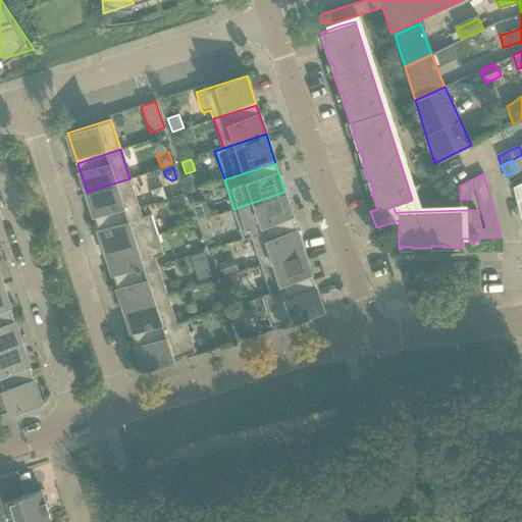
[(87,192),(96,221),(139,207),(129,178),(87,192)]
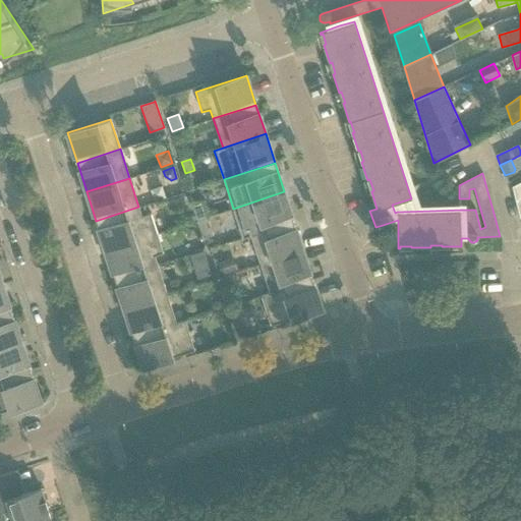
[(520,180),(512,185),(515,199),(520,196),(520,180)]
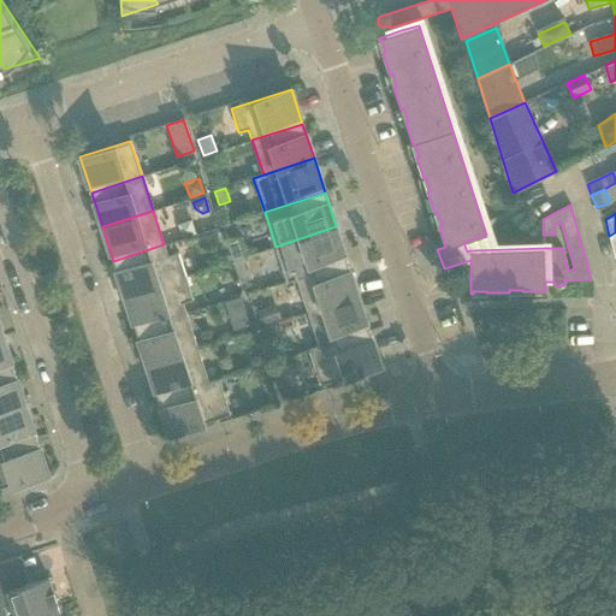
[(276,247),(286,280),(296,278),(348,261),(336,226),(276,247)]
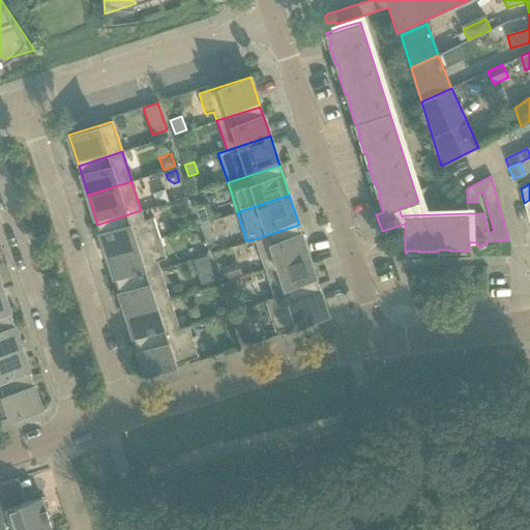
[(195,209),(200,224),(211,221),(206,205),(195,209)]
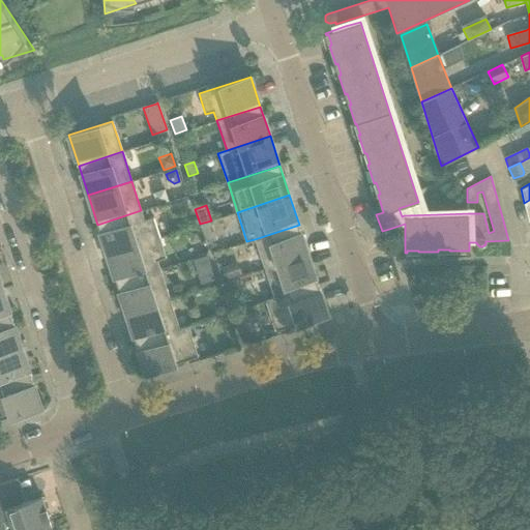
[(97,225),(107,254),(159,237),(152,217),(144,219),(141,210),(97,225)]
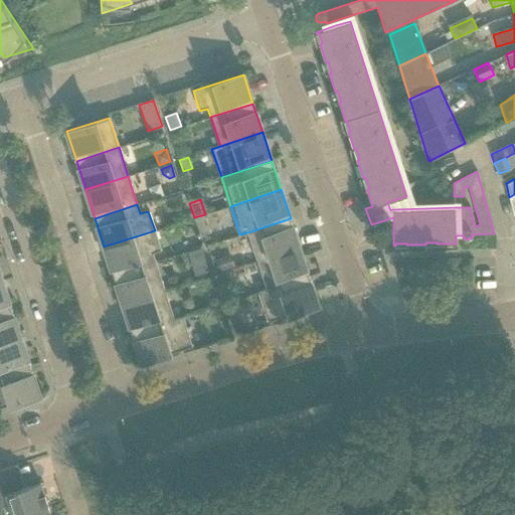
[(205,215),(195,218),(200,235),(210,232),(205,215)]
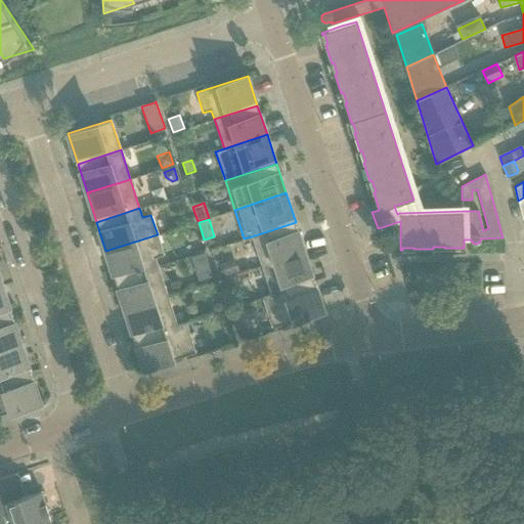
[(252,236),(262,265),(305,252),(296,222),(252,236)]
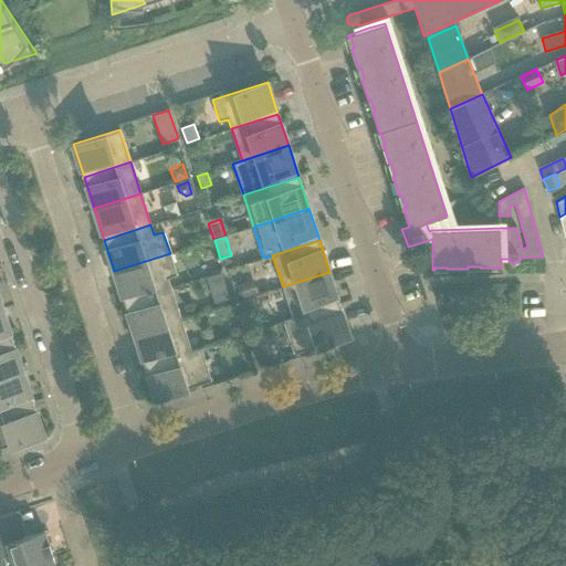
[(212,242),(201,247),(205,258),(216,253),(212,242)]
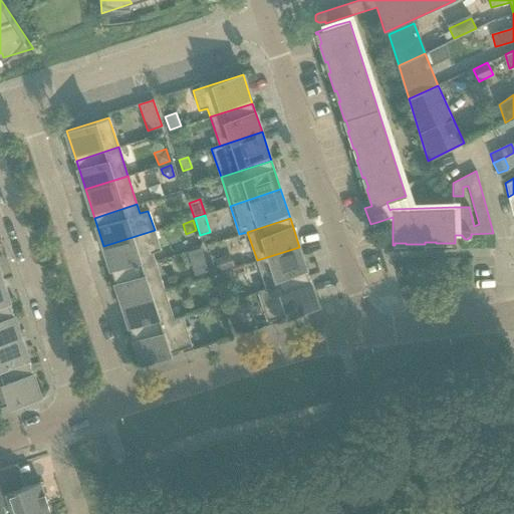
[(103,246),(113,275),(156,261),(153,252),(161,250),(155,230),(103,246)]
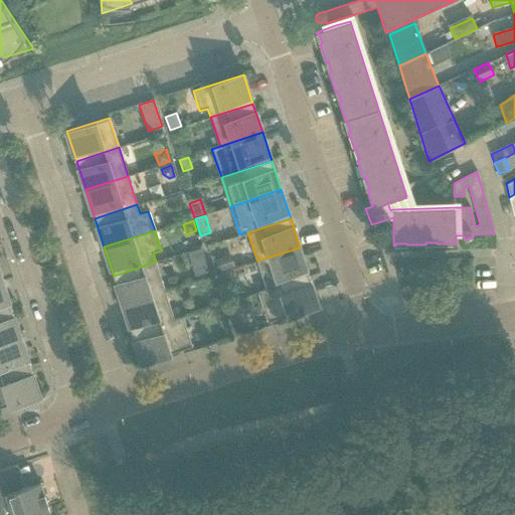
[(258,261),(267,290),(309,276),(300,247),(258,261)]
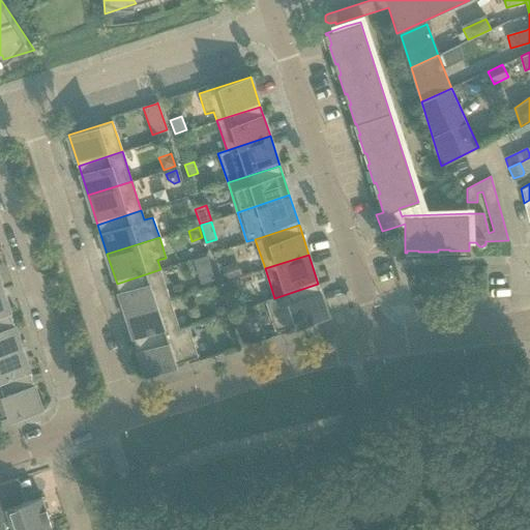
[(233,263),(222,266),(227,281),(238,276),(233,263)]
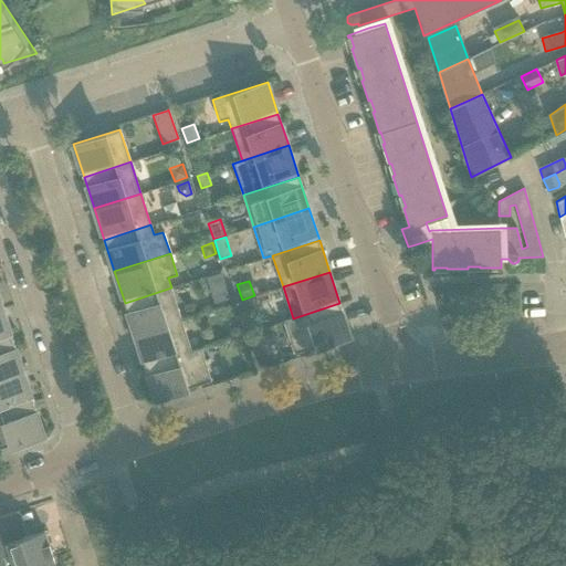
[(125,303),(135,335),(181,320),(171,287),(125,303)]
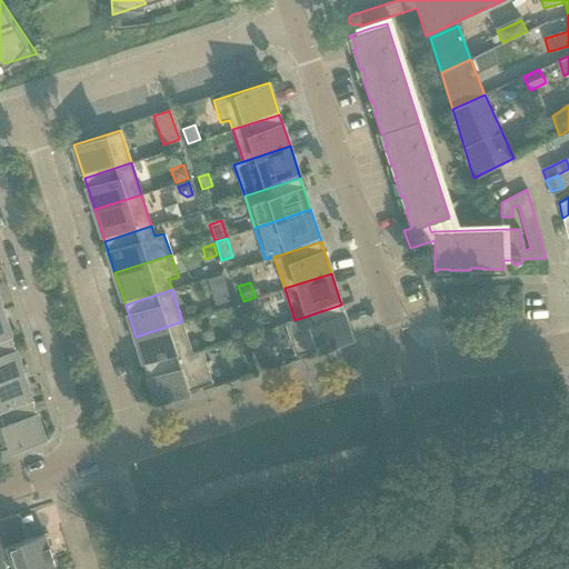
[(253,298),(243,301),(247,310),(257,307),(253,298)]
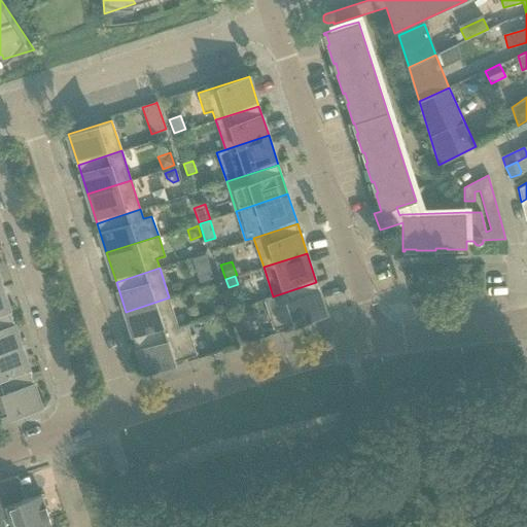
[(273,296),(265,299),(274,329),(326,312),(316,282),(273,296)]
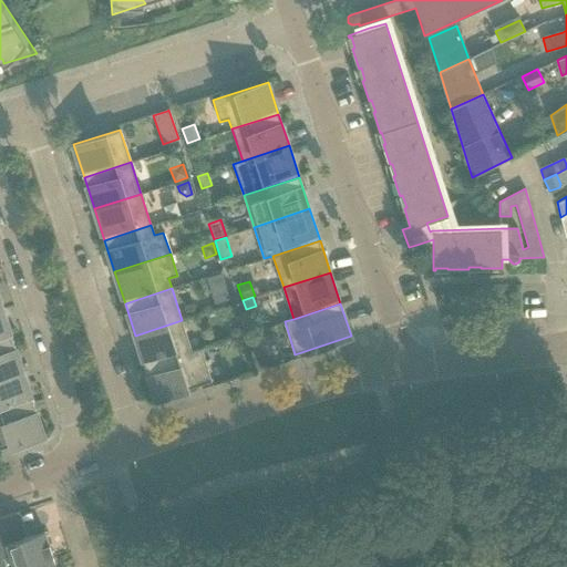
[(232,305),(218,309),(222,318),(235,313),(232,305)]
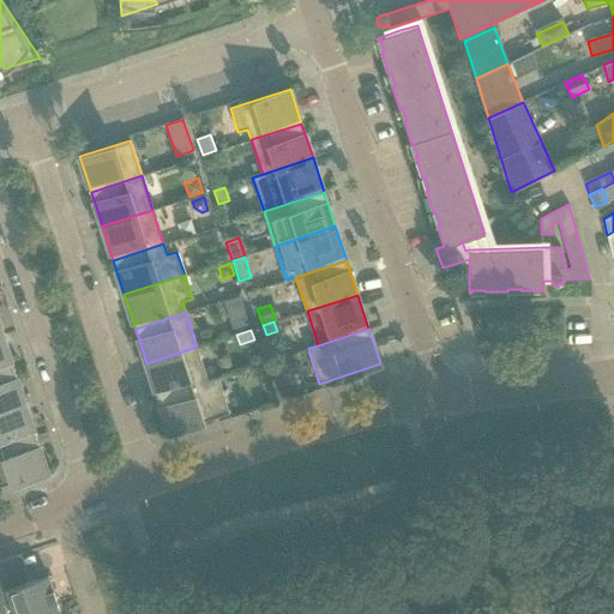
[(0,372),(14,368),(4,333),(0,335),(0,372)]
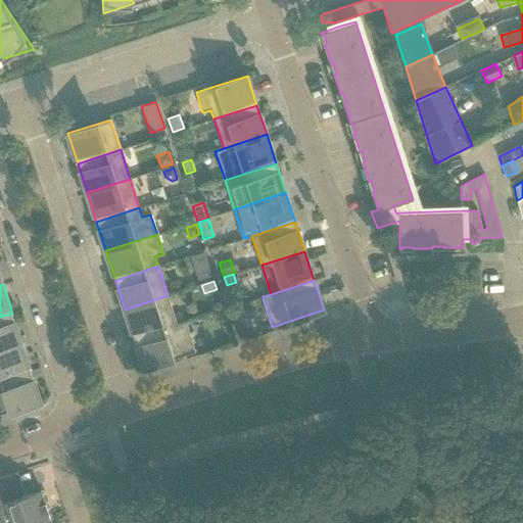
[(125,310),(134,338),(177,324),(168,295),(125,310)]
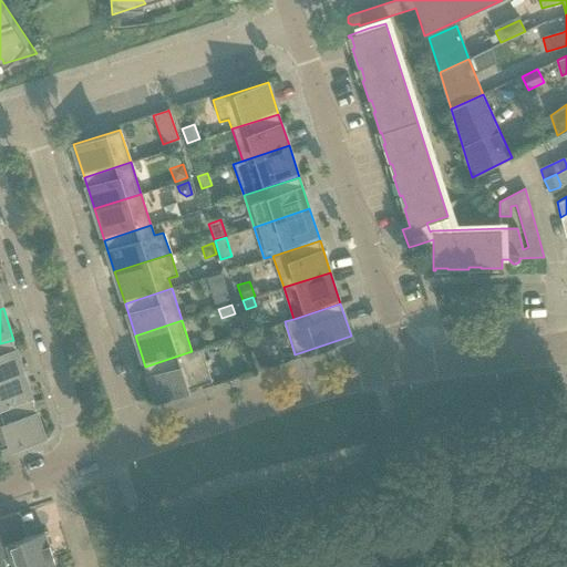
[(0,379),(23,371),(13,340),(0,343),(0,379)]
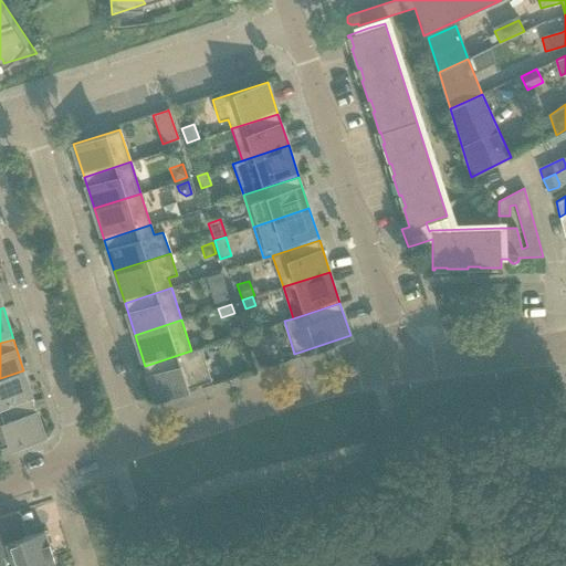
[(191,350),(145,366),(156,398),(211,380),(200,348),(191,350)]
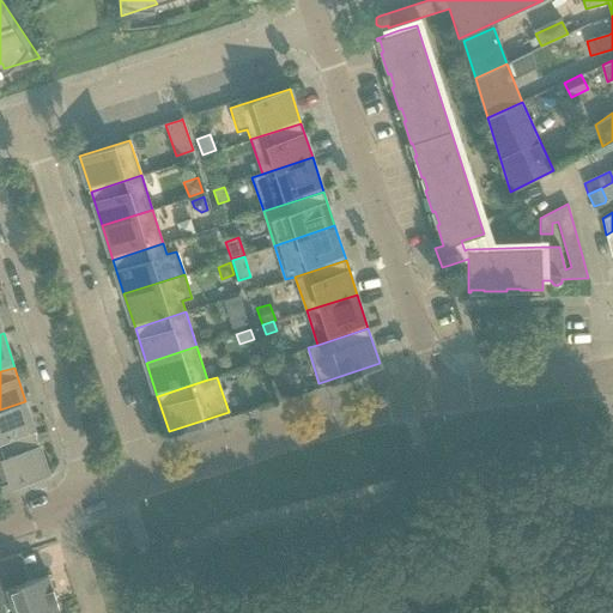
[(290,386),(278,389),(281,400),(293,396),(290,386)]
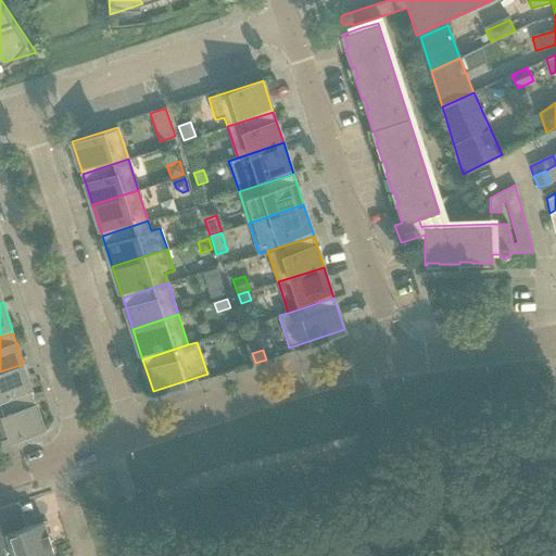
[(0,405),(33,395),(23,364),(0,371),(0,405)]
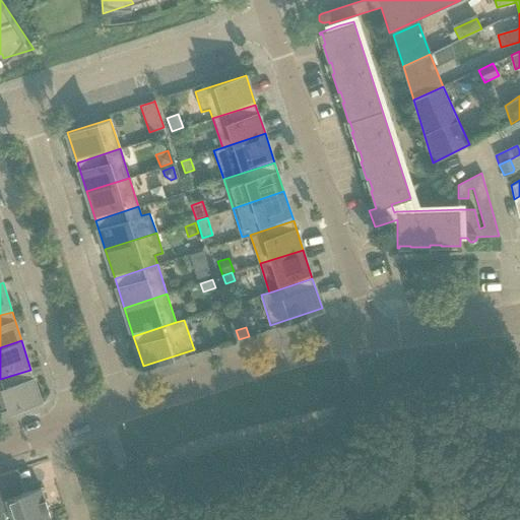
[(30,370),(0,379),(0,412),(41,399),(30,370)]
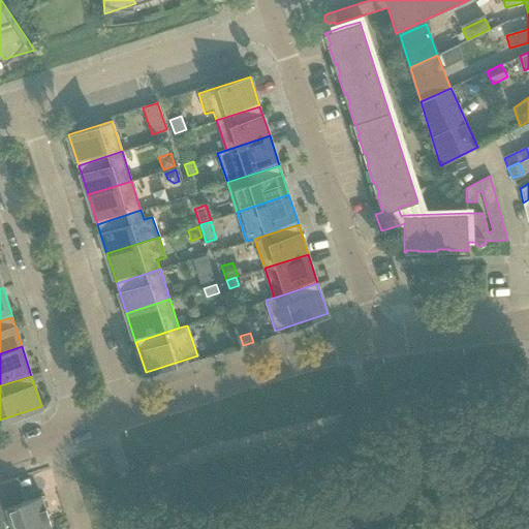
[(427,432),(417,434),(414,434),(417,446),(430,443),(427,432)]
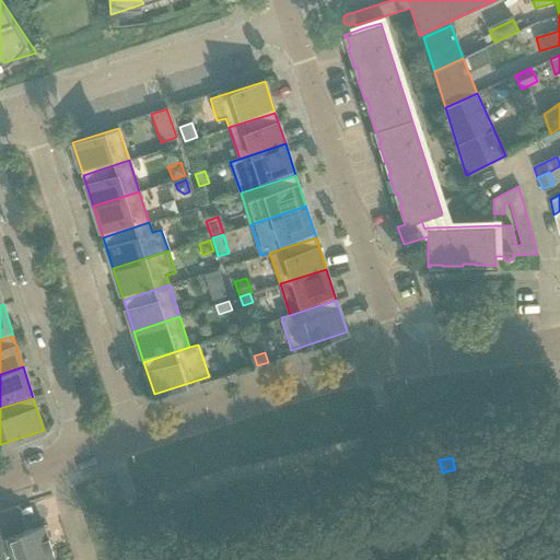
[(0,511),(0,559),(18,559),(51,549),(44,525),(24,532),(15,505),(0,511)]
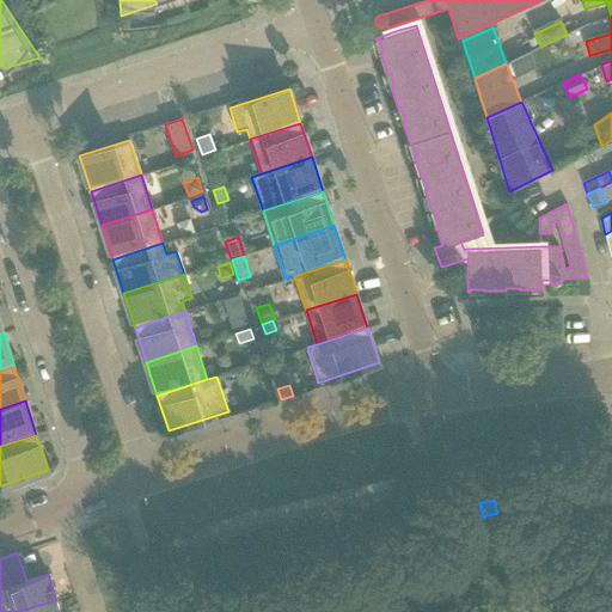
[(60,611),(56,600),(19,611),(60,611)]
